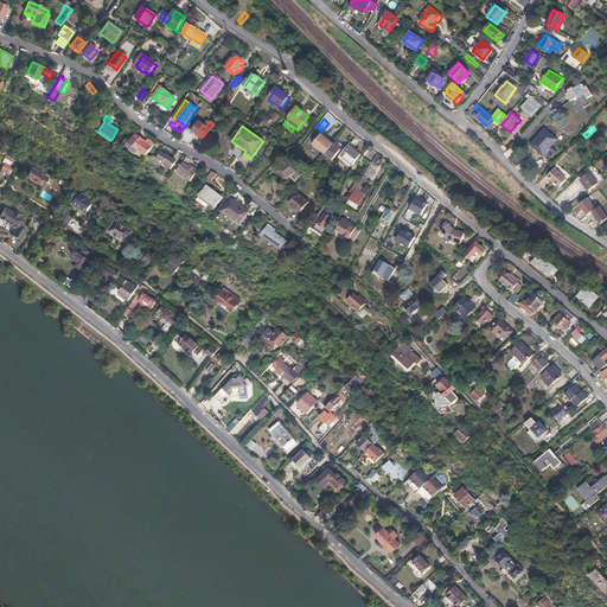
[(187,133),(181,141),(187,145),(193,138),(187,133)]
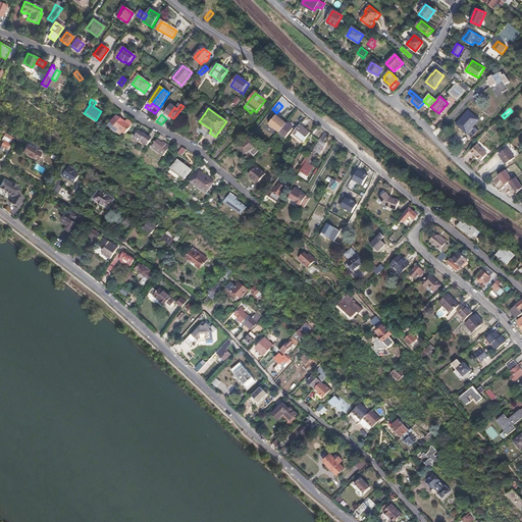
[(469,118),(465,114),(456,124),(467,134),(469,131),(467,127),(474,118),(471,115),(469,118)]
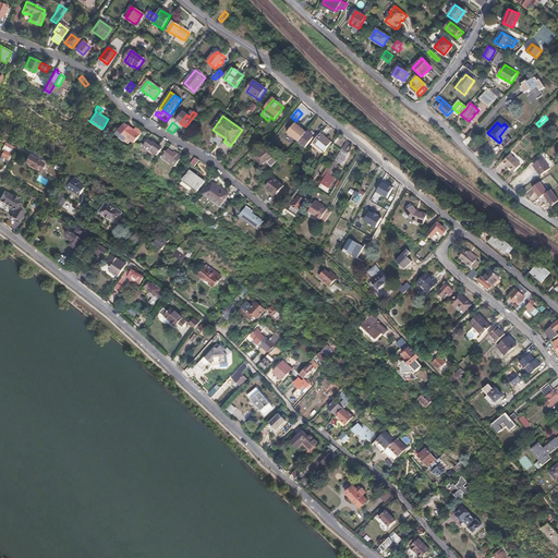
[(299,143),(306,133),(295,123),(288,133),(289,135),(290,137),(292,137),(299,143)]
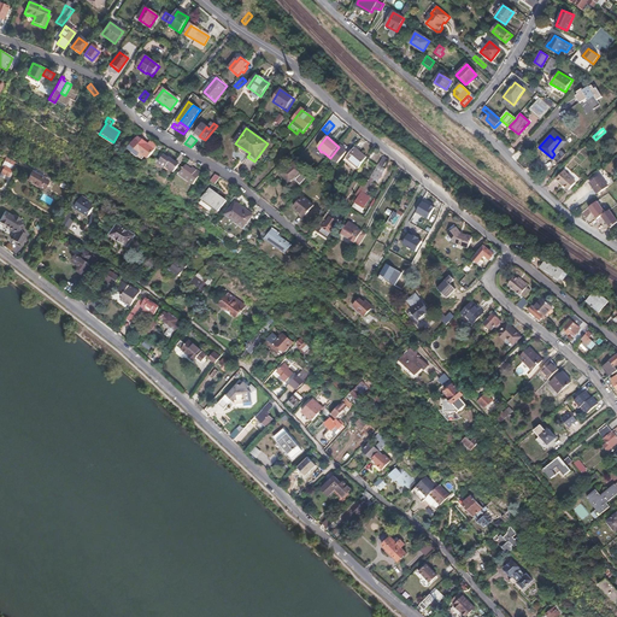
[(154,150),(158,146),(152,141),(150,145),(139,137),(131,146),(148,159),(156,150),(154,150)]
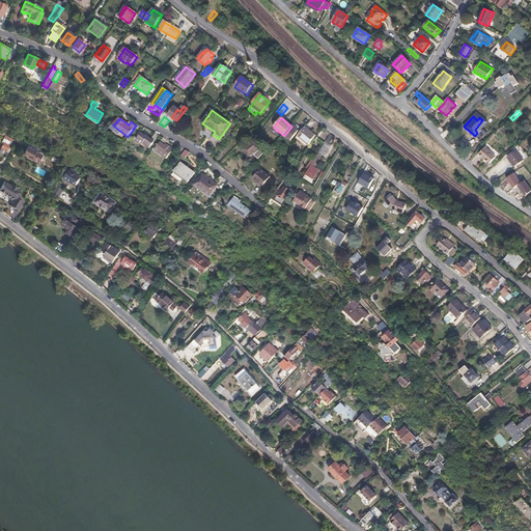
[(167,128),(171,131),(175,124),(171,121),(167,128)]
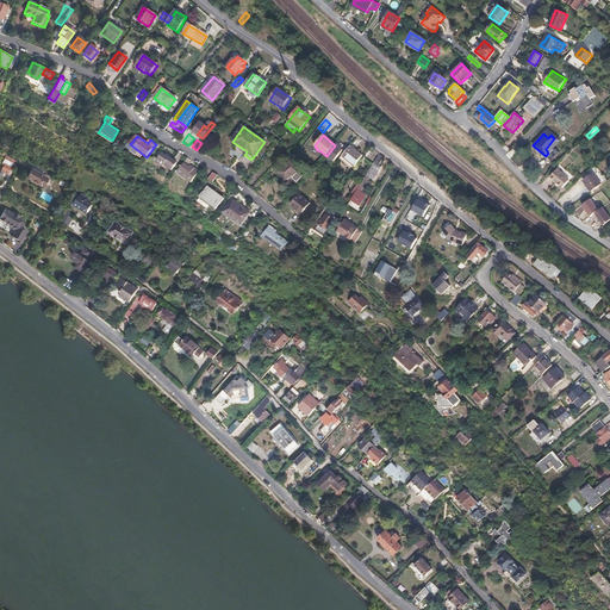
[(343,150),(336,144),(335,145),(327,156),(334,161),(343,150)]
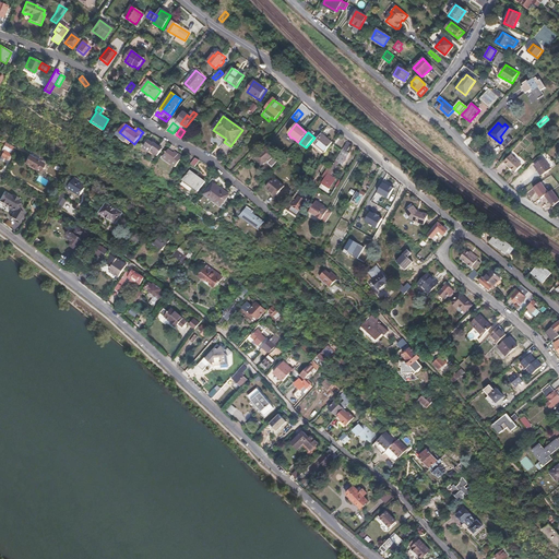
[(332,143),(321,134),(313,143),(325,153),(332,143)]
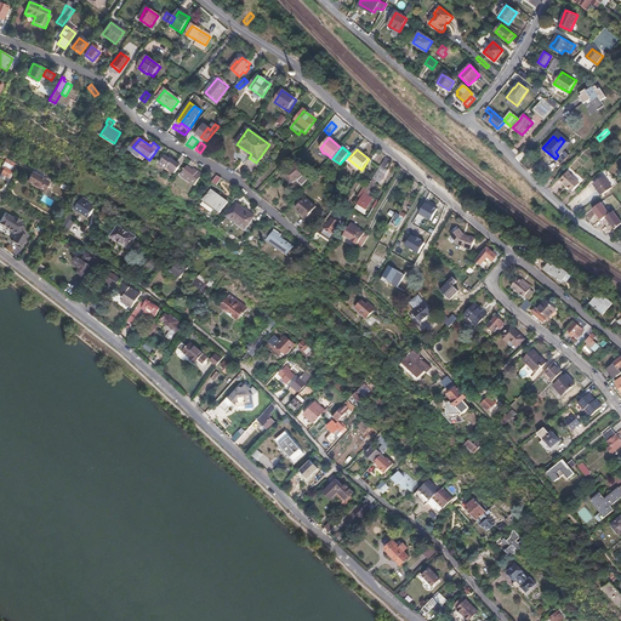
[(558,160),(562,164),(570,155),(565,151),(562,154),(563,155),(558,160)]
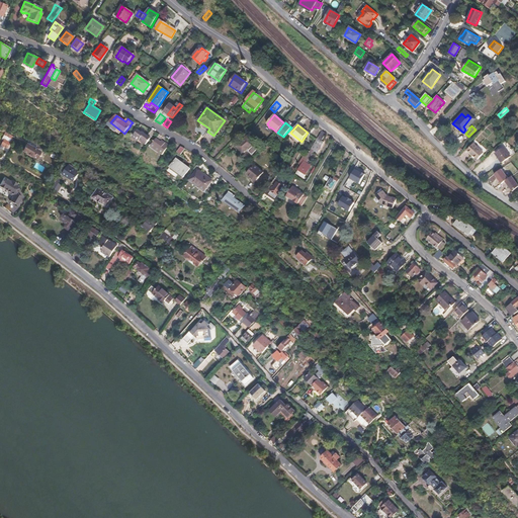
[(146,146),(151,139),(142,133),(142,134),(138,131),(133,138),(137,141),(138,140),(146,146)]
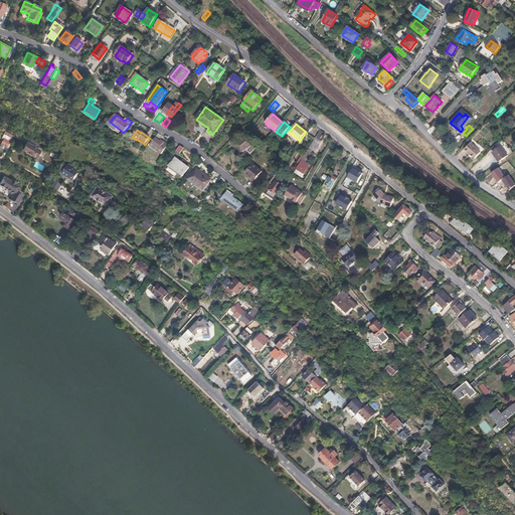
[(12,139),(4,134),(2,139),(4,140),(1,144),(7,147),(12,139)]
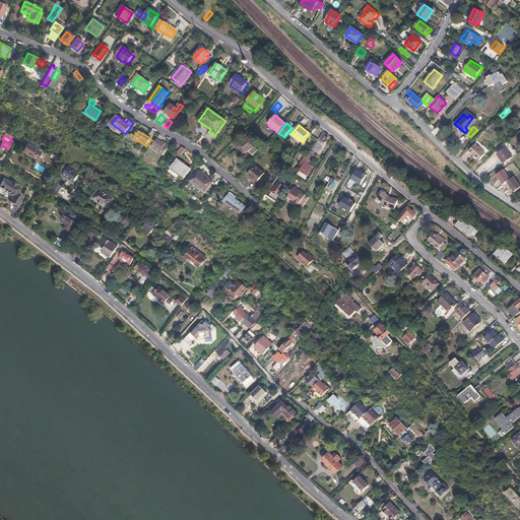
[(257,145),(259,144),(256,141),(255,143),(250,137),(238,147),(244,154),(249,150),(254,156),(260,149),(257,145)]
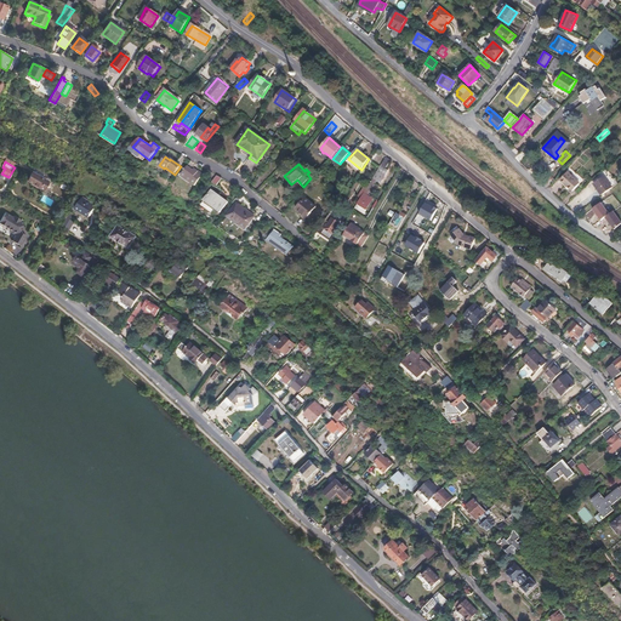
[(382,164),(354,209),(364,215),(374,199),(369,197),(377,182),(382,186),(391,172),(385,169),(387,167),(382,164)]
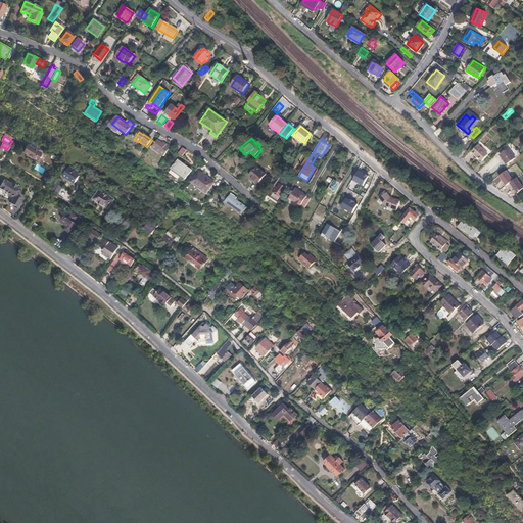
[(172,147),(168,144),(167,145),(163,142),(162,144),(158,140),(153,147),(157,151),(156,152),(164,157),(172,147)]
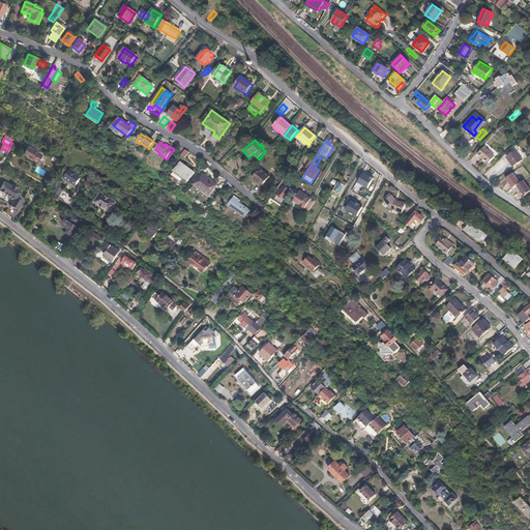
[(29,143),(23,154),(36,163),(43,151),(29,143)]
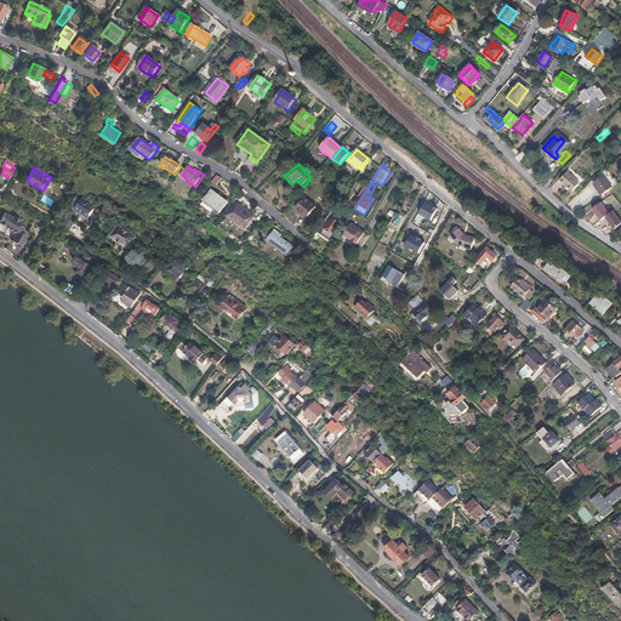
[(580,183),(567,172),(560,181),(573,192),(580,183)]
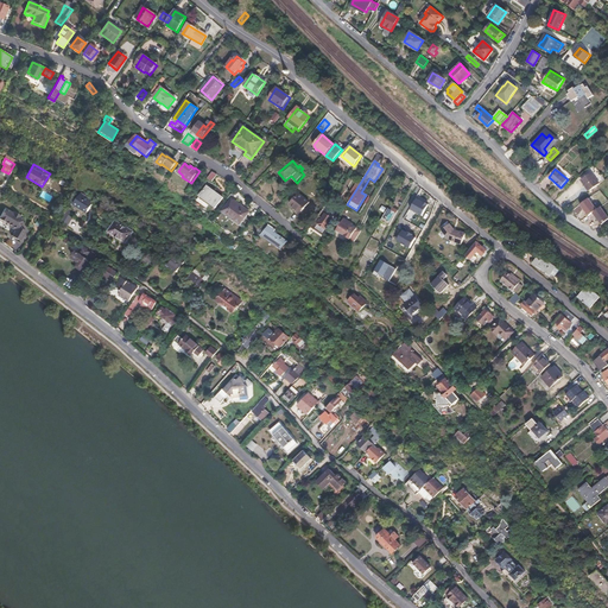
[(590,169),(580,177),(582,179),(593,171),(590,169)]
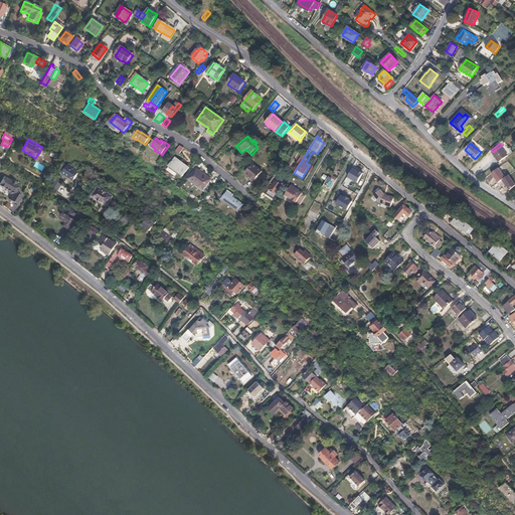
[(185,148),(180,146),(176,152),(180,154),(185,148)]
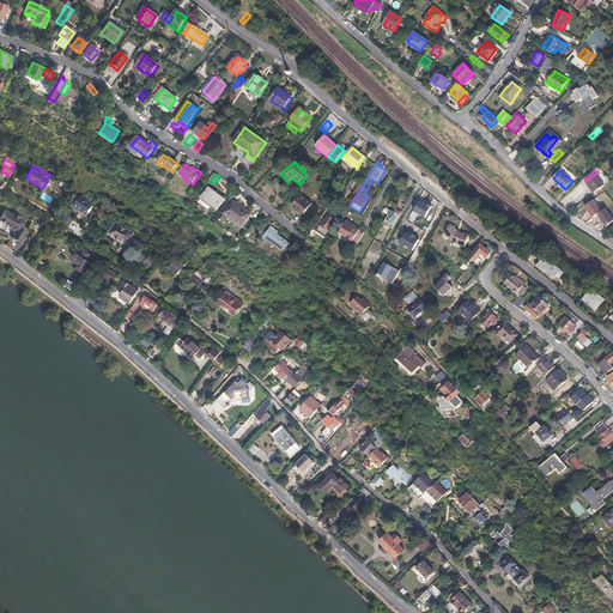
[(590,188),(600,181),(596,176),(587,183),(590,188)]
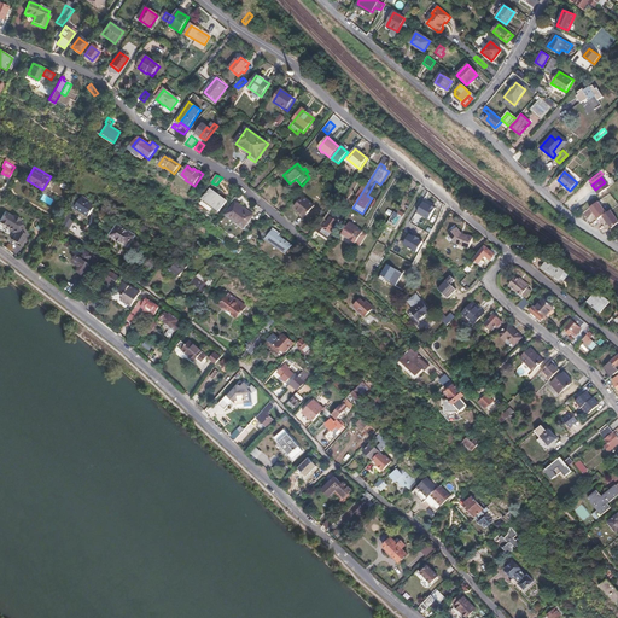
[(599,196),(608,187),(605,182),(595,190),(599,196)]
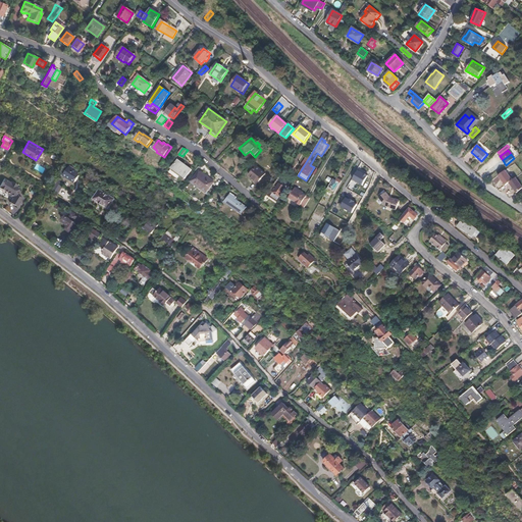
[(496,155),(481,168),(486,173),(501,160),(496,155)]
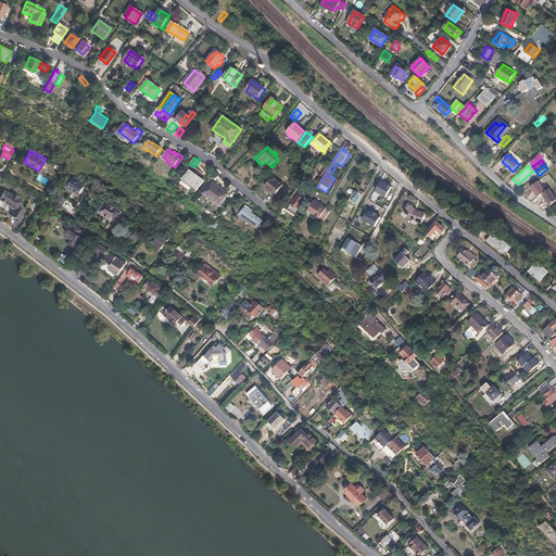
[(198,191),(205,181),(191,171),(184,180),(198,191)]
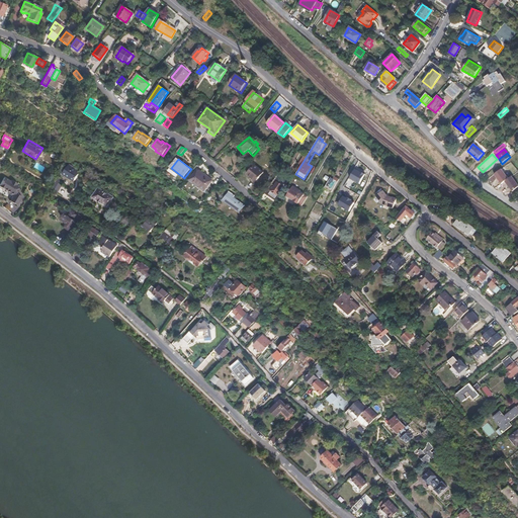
[(33,167),(42,171),(45,166),(36,162),(33,167)]
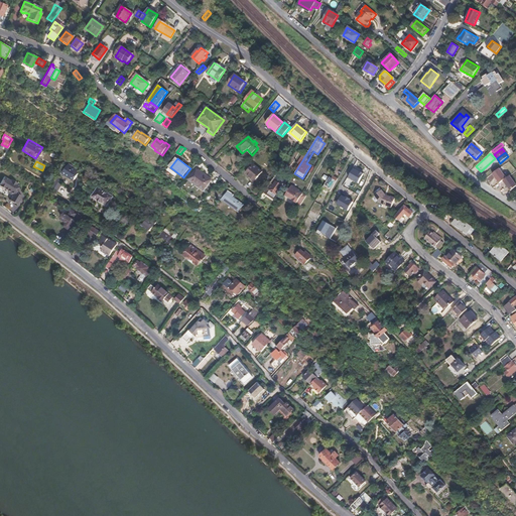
[(75,179),(80,171),(69,164),(63,172),(75,179)]
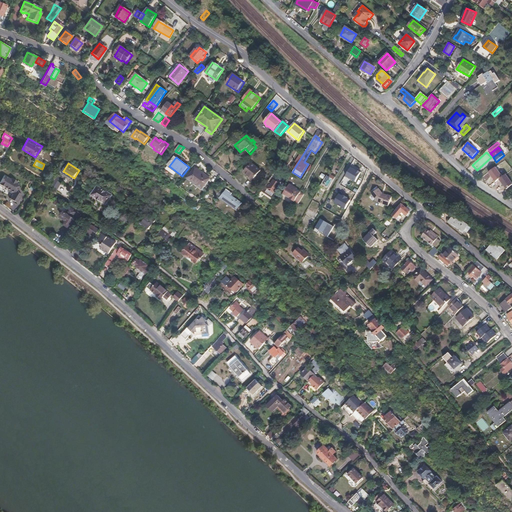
[(253,180),(261,171),(252,163),(244,172),(253,180)]
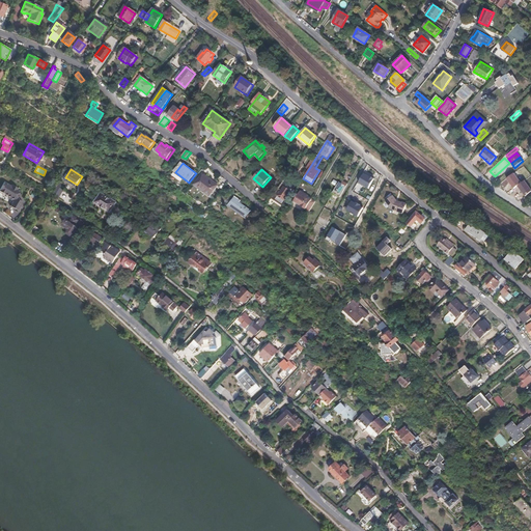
[(373,178),(364,173),(359,183),(369,188),(373,178)]
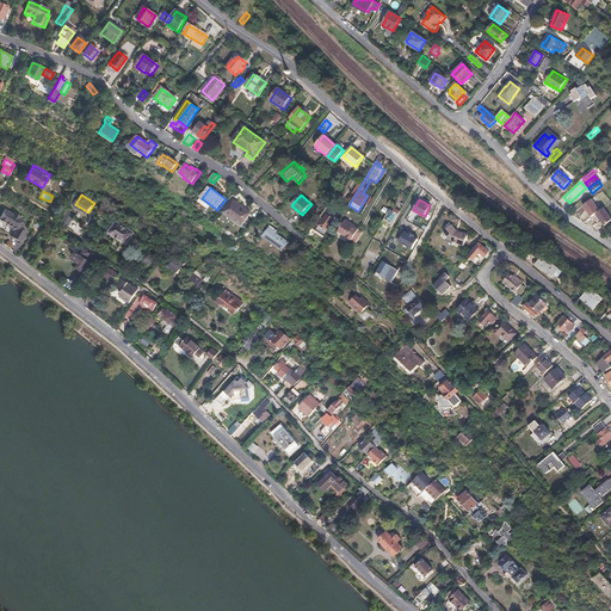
[(244,224),(252,214),(234,201),(226,213),(230,217),(232,216),(244,224)]
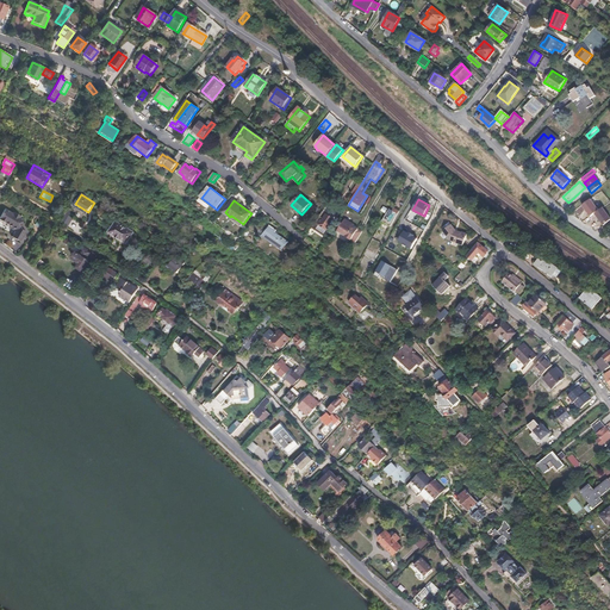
[(25,218),(5,207),(0,217),(0,221),(16,229),(11,236),(22,242),(26,231),(20,228),(25,218)]
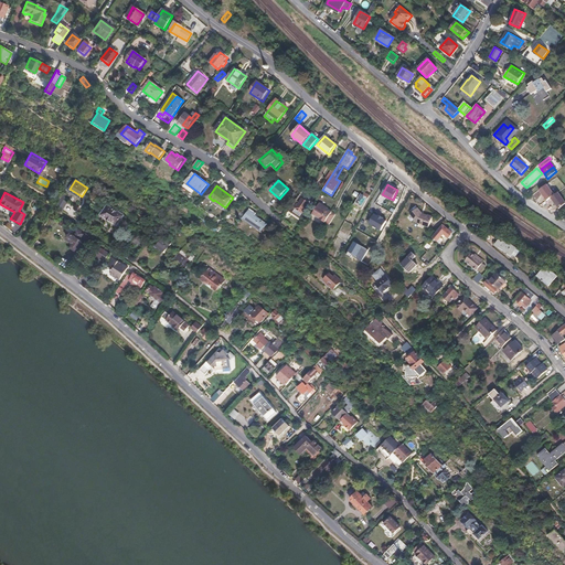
[(62,205),(67,196),(62,193),(56,201),(62,205)]
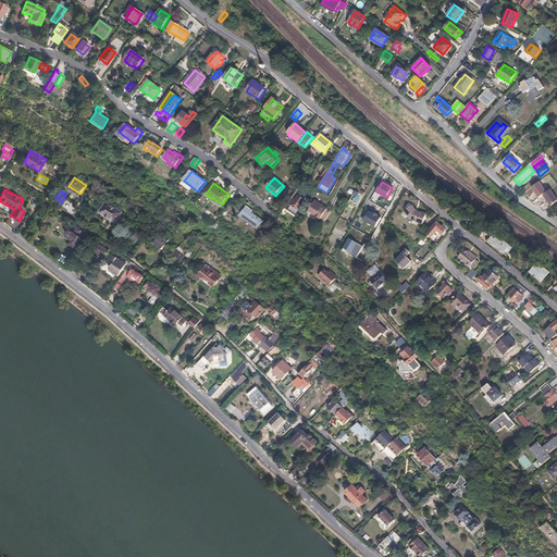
[(349,203),(357,208),(364,194),(361,192),(360,195),(356,192),(349,203)]
